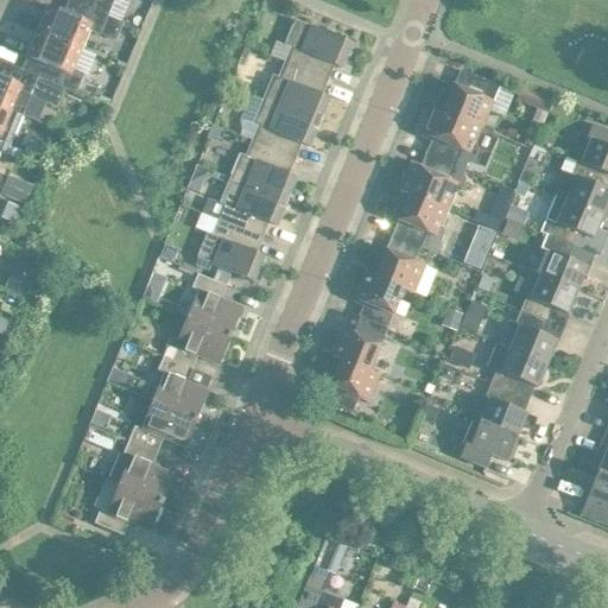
[(37,32),(80,50),(88,31),(99,35),(107,16),(68,0),(67,0),(63,13),(48,6),(37,32)]
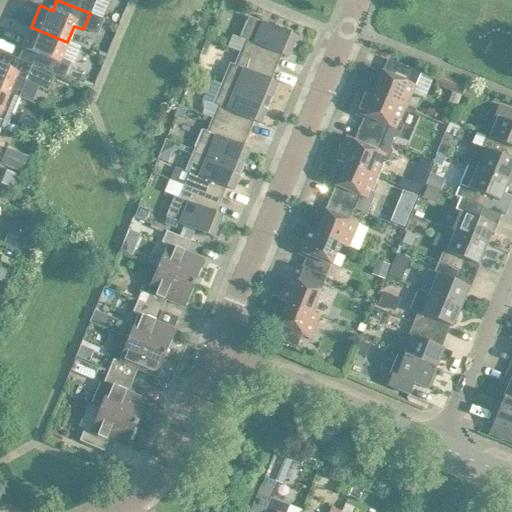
[(57,0),(90,13),(95,0),(57,0)]
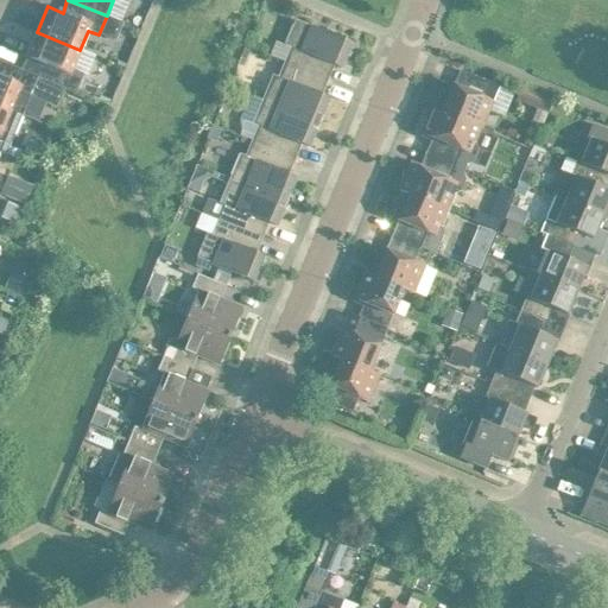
[(283,63),(327,81),(337,56),(344,59),(352,44),(295,20),(284,45),(289,48),(283,63)]
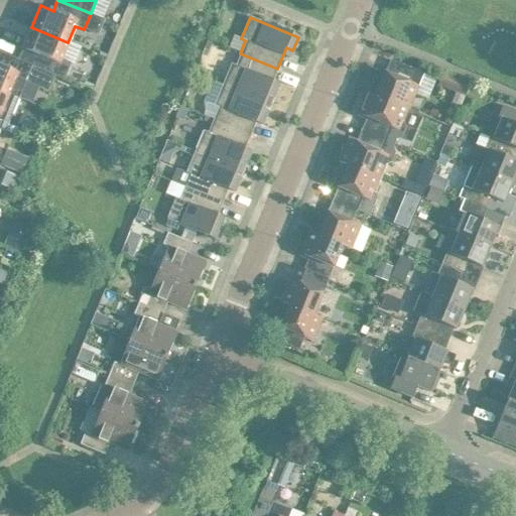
[(41,71),(53,75),(63,80),(71,62),(61,58),(68,42),(31,27),(17,59),(41,70),(41,71)]
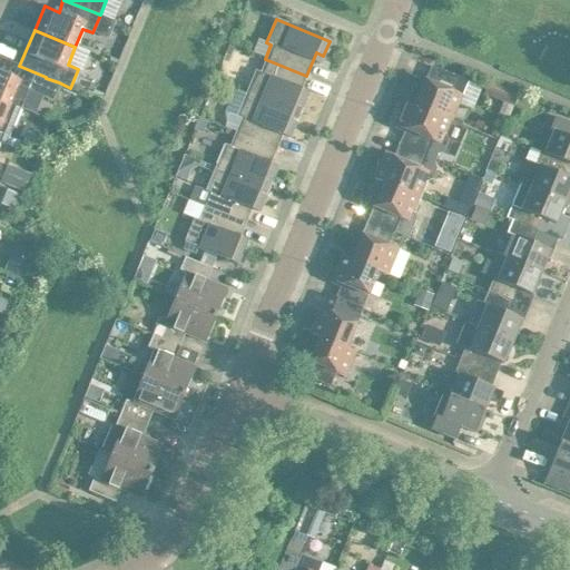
[(245,94),(298,116),(304,101),(297,98),(306,76),(265,59),(259,72),(254,70),(245,94)]
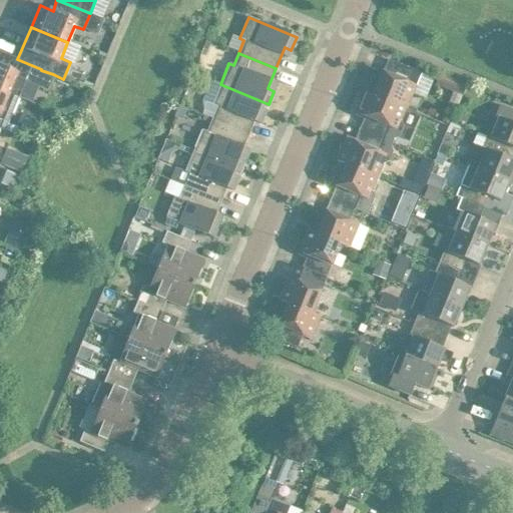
[(0,90),(8,94),(8,93),(18,97),(24,81),(44,89),(48,87),(53,74),(41,70),(41,69),(17,59),(10,56),(5,67),(0,64),(0,90)]
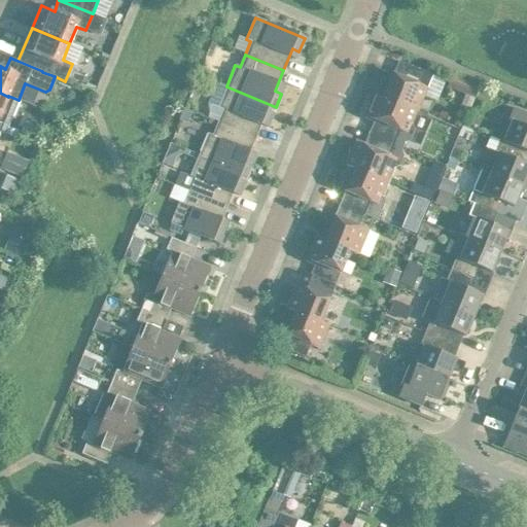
[(392,73),(383,97),(408,107),(408,108),(417,111),(431,75),(422,71),(397,61),(392,73)]
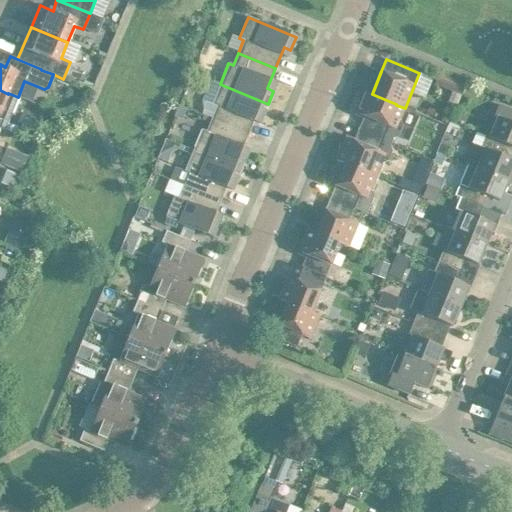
[(440,71),(435,84),(451,91),(445,104),(456,109),(467,83),(440,71)]
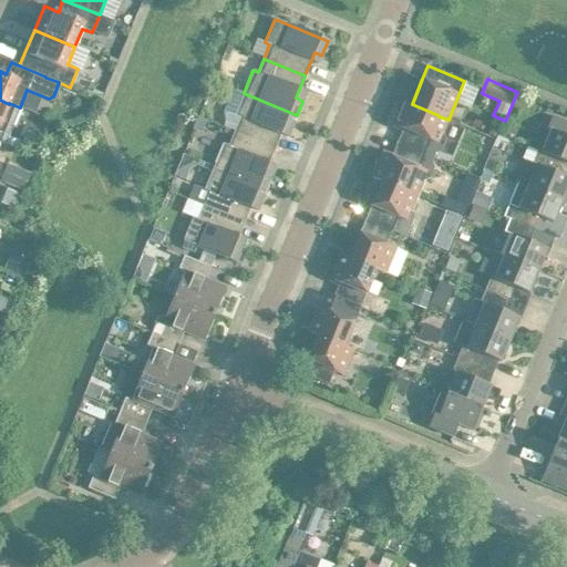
[(291,130),(297,115),(244,93),(244,94),(235,91),(226,114),(225,126),(234,130),(234,132),(275,148),(284,126),(291,130)]
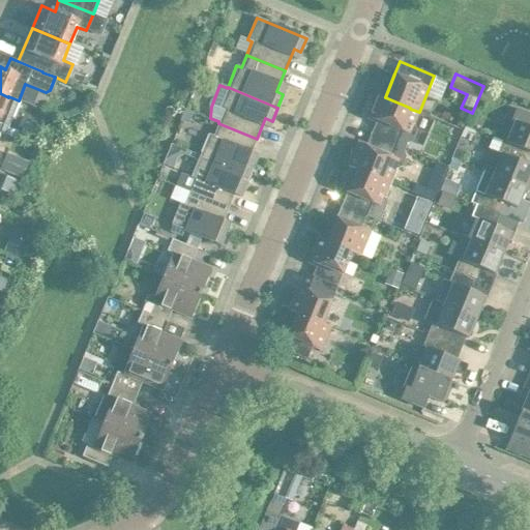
[(0,133),(4,135),(19,100),(8,96),(8,97),(0,93),(0,133)]
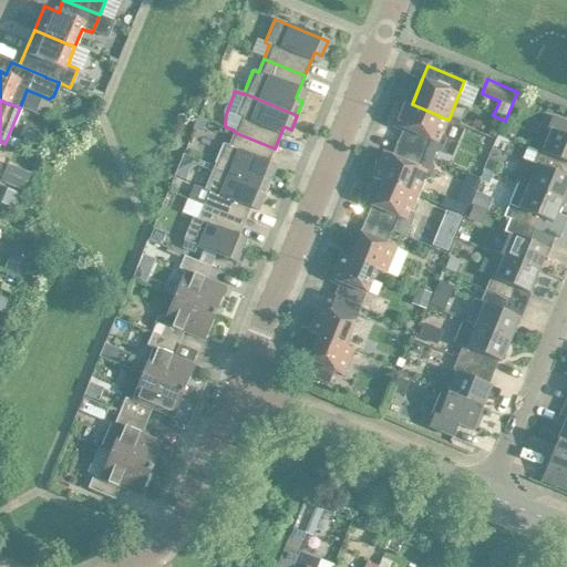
[(412,104),(402,100),(402,101),(392,125),(401,130),(395,143),(433,157),(434,154),(441,151),(445,140),(443,132),(449,120),(439,116),(439,115),(412,104)]
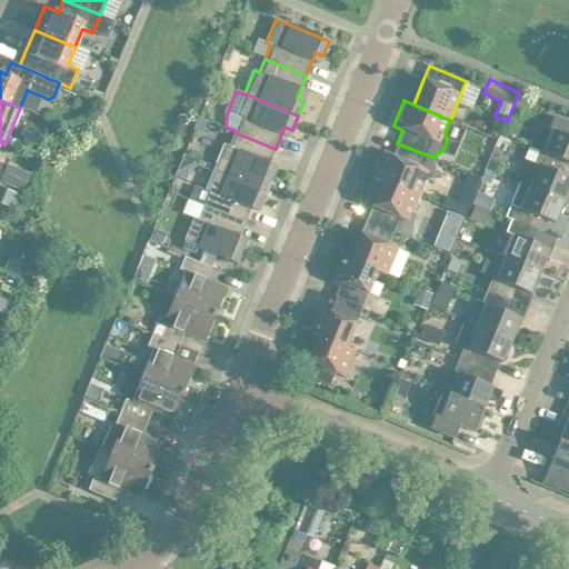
[(542,153),(568,165),(568,123),(552,117),(548,129),(552,131),(542,153)]
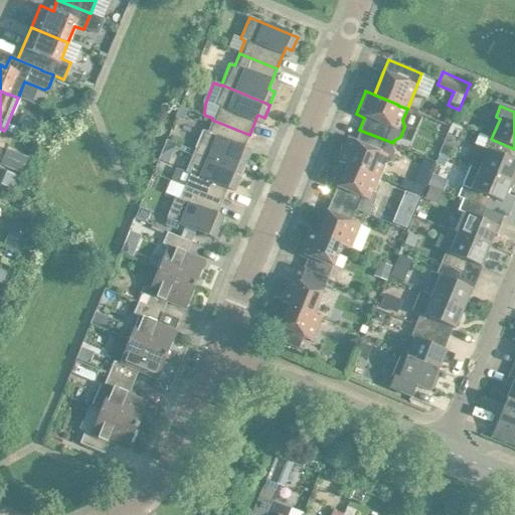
[(193,152),(241,171),(247,159),(240,156),(249,135),(212,120),(206,133),(202,131),(193,152)]
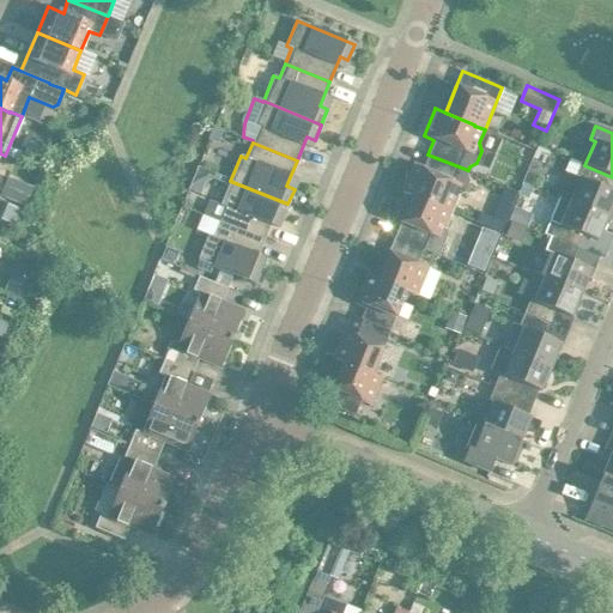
[(441,207),(450,212),(457,196),(465,194),(469,181),(467,173),(468,170),(428,155),(422,169),(412,165),(400,193),(411,196),(441,208),(441,207)]
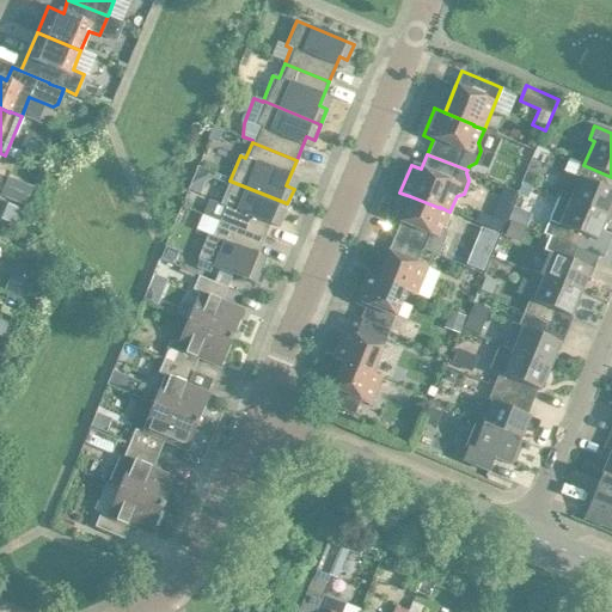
[(611,177),(583,165),(580,163),(574,175),(565,171),(555,196),(557,197),(606,218),(611,202),(611,177)]
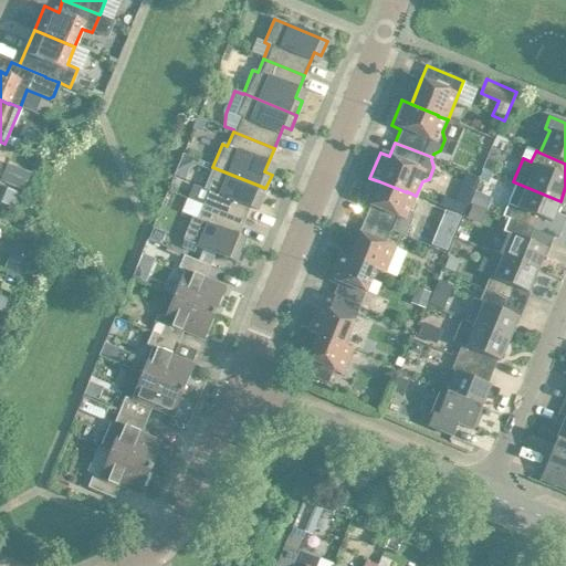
[(495,173),(499,165),(486,160),(483,168),(495,173)]
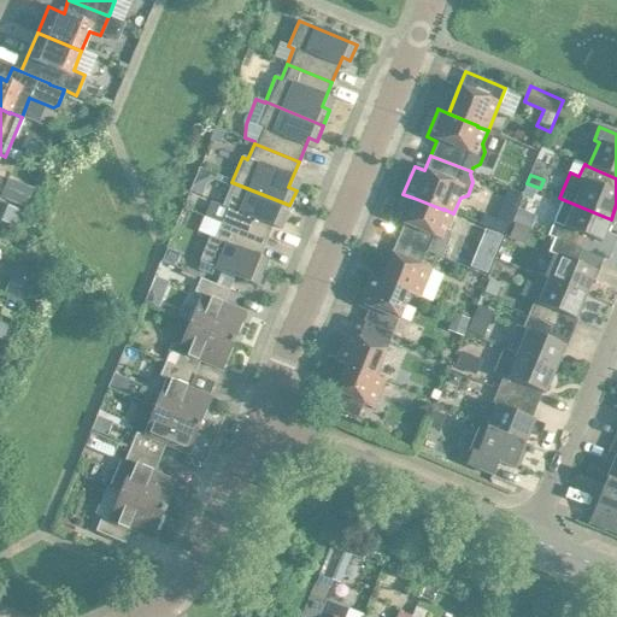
[(34,188),(17,181),(9,200),(25,207),(34,188)]
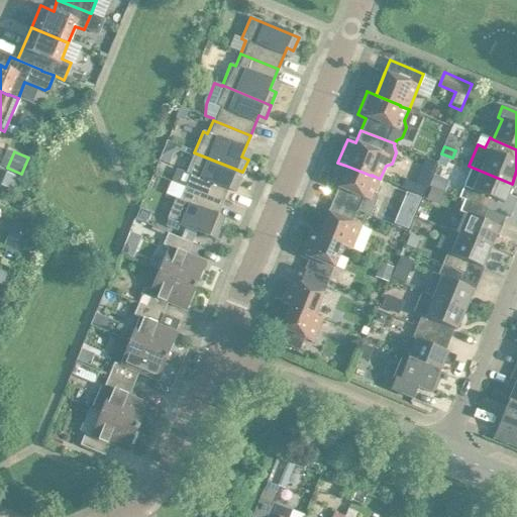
[(242,172),(194,152),(186,173),(190,175),(185,188),(222,203),(231,182),(237,185),(242,172)]
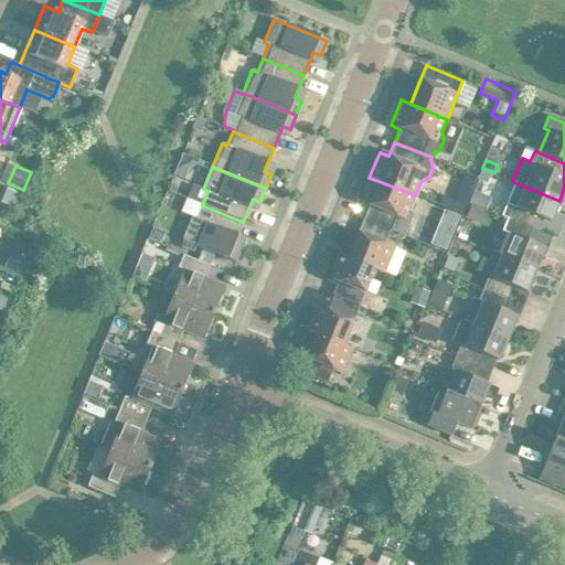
[(491,172),(481,168),(477,180),(487,183),(491,172)]
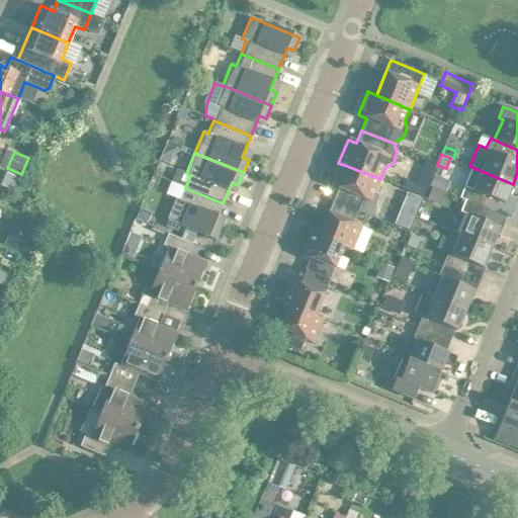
[(333,200),(357,210),(358,209),(371,214),(377,199),(375,193),(380,179),(372,175),(372,176),(347,166),(333,200)]
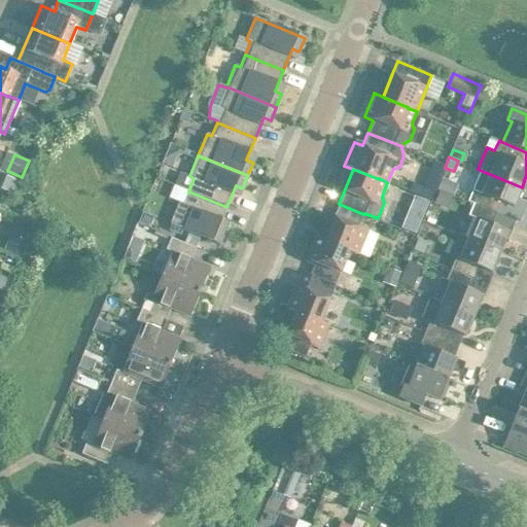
[(467,202),(472,204),(513,220),(519,223),(526,203),(526,201),(518,197),(522,187),(480,170),(467,202)]
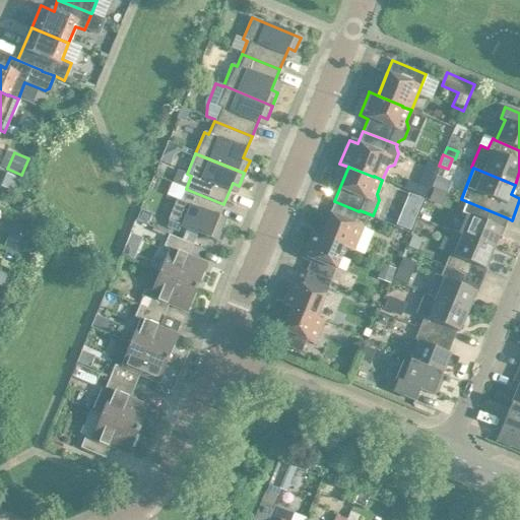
[(19,179),(5,173),(0,185),(0,186),(13,192),(19,179)]
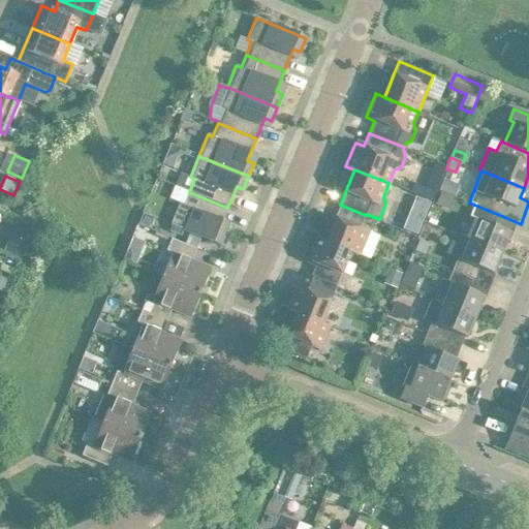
[(431,200),(434,191),(424,187),(413,183),(410,192),(431,200)]
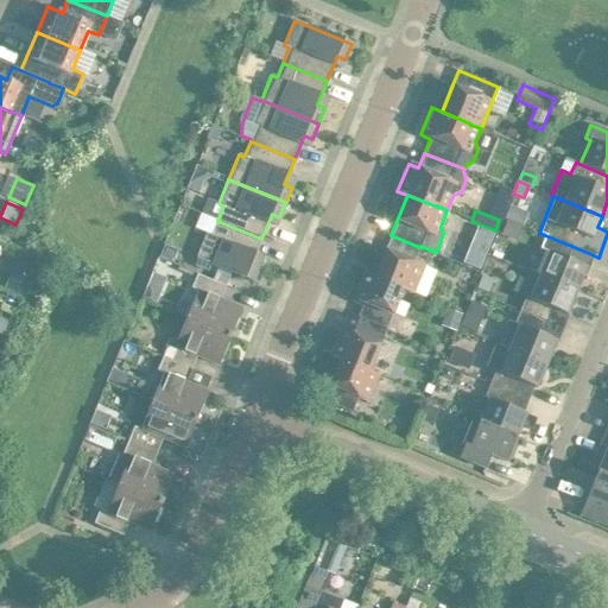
[(507,220),(500,234),(515,241),(523,226),(507,220)]
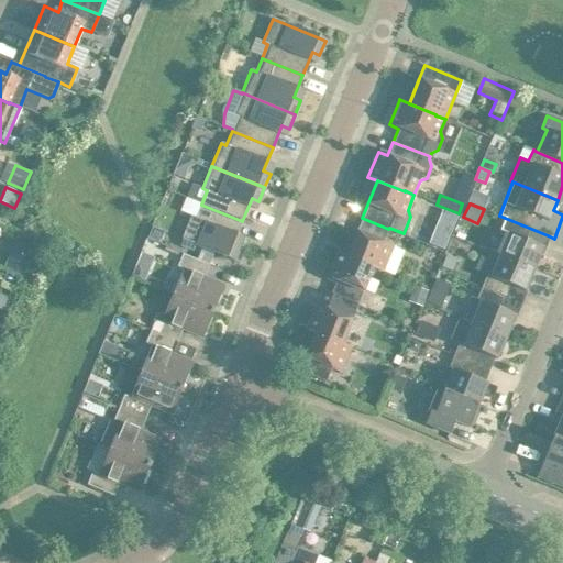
[(242,221),(201,205),(196,218),(190,216),(181,240),(200,247),(213,253),(234,262),(240,246),(233,244),(242,221)]
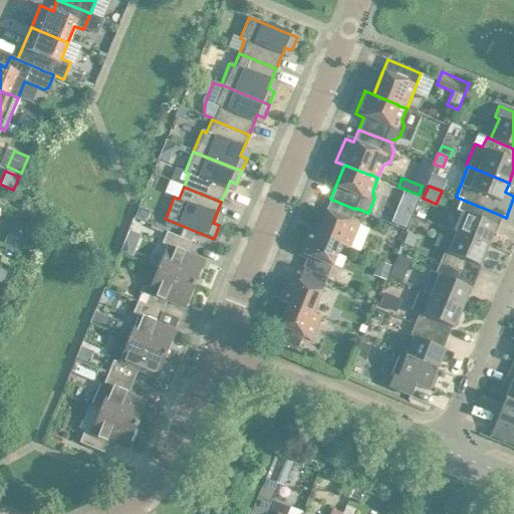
[(330,199),(315,233),(315,234),(340,244),(340,245),(348,248),(358,225),(349,221),(354,209),(330,199)]
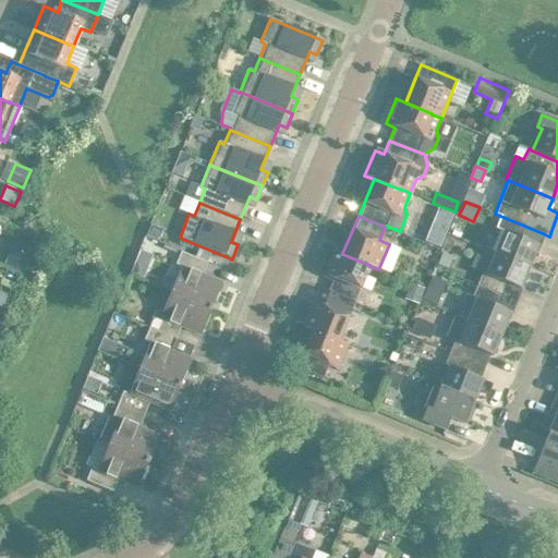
[(504,232),(495,253),(529,267),(543,233),(500,216),(495,229),(504,232)]
